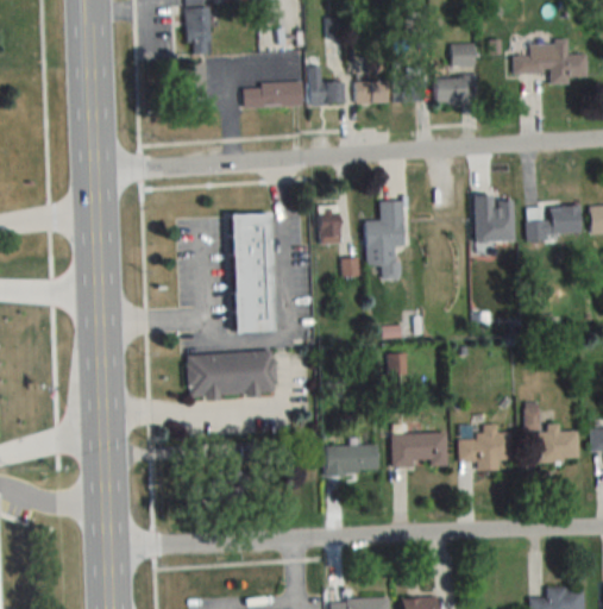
[(186,7),(186,54),(212,54),(212,7),(186,7)]
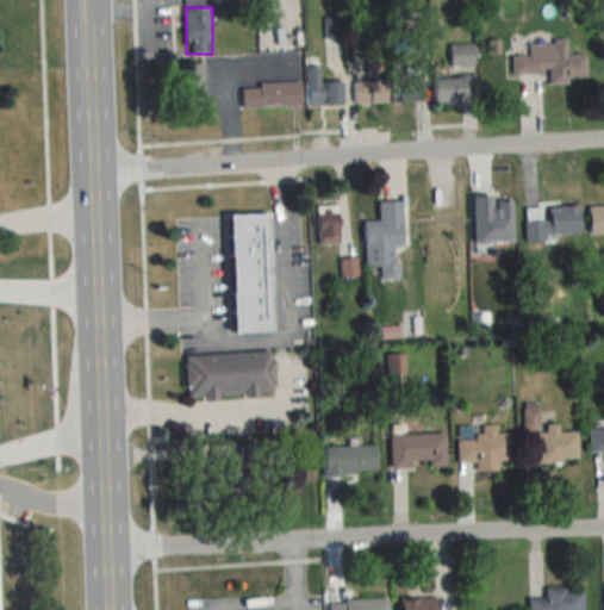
[(552,74),(553,82),(589,81),(589,54),(570,55),(570,42),(530,42),(530,55),(514,55),(515,74),(552,74)]
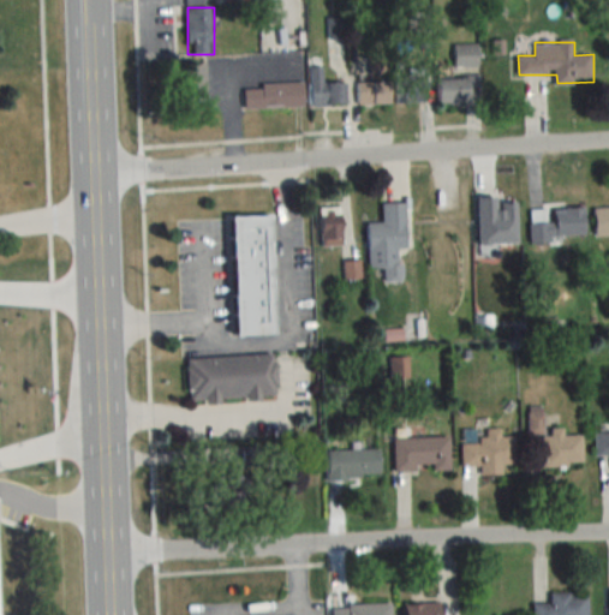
[(455,69),(482,69),(482,45),(455,45),(455,69)]
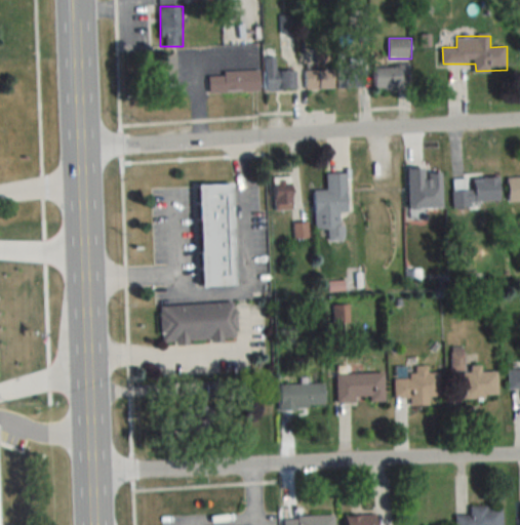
[(155,83),(177,84),(177,54),(155,53),(155,83)]
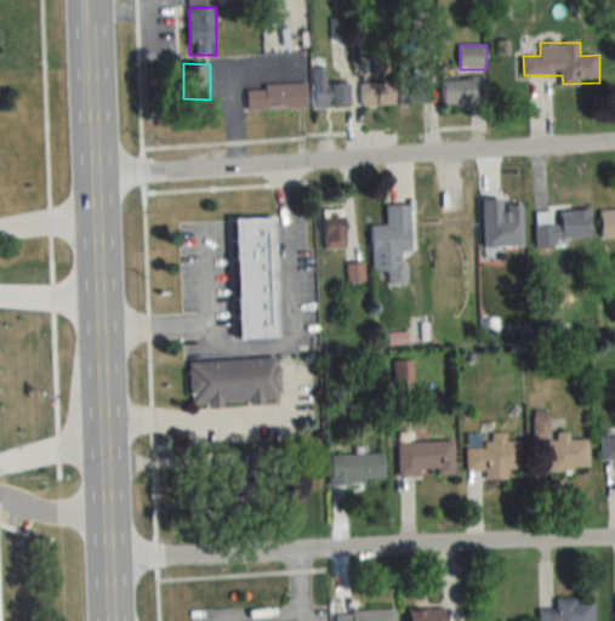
[(315,68),(315,107),(352,107),(352,84),(329,84),(329,68),(315,68)]
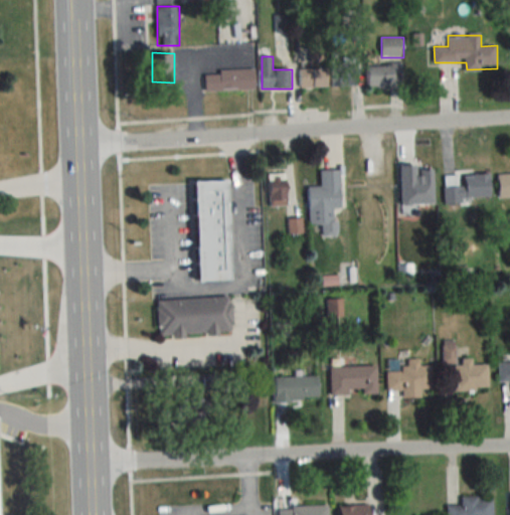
[(331,86),(358,86),(358,62),(331,62),(331,86)]
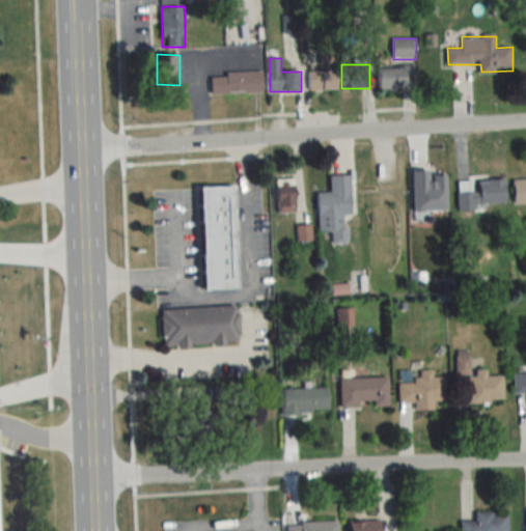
[(409,88),(409,67),(378,67),(378,88),(409,88)]
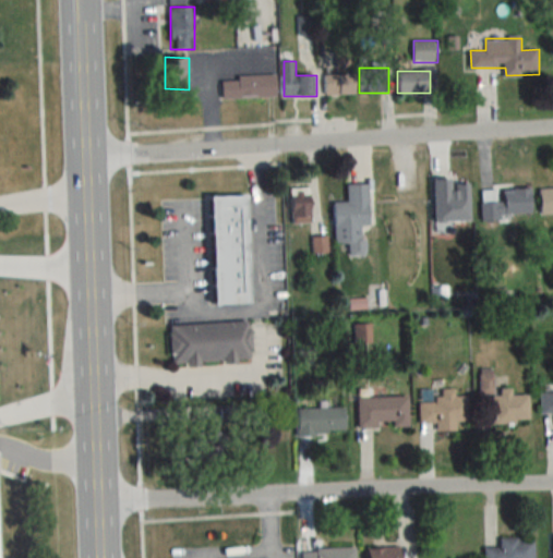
[(326,94),(356,94),(356,74),(326,74),(326,94)]
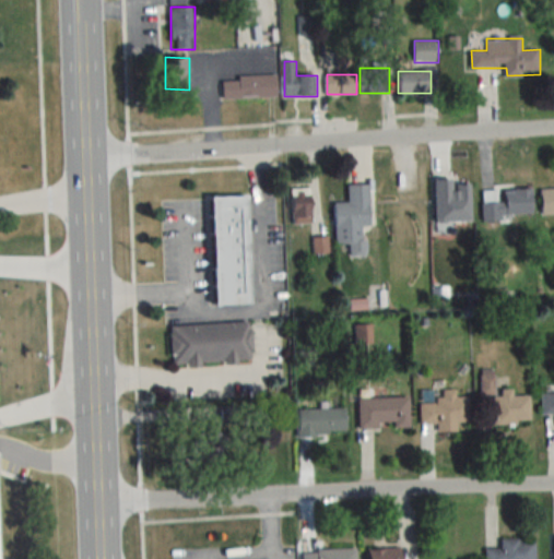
[(279,96),(278,75),(223,78),(224,99),(279,96)]
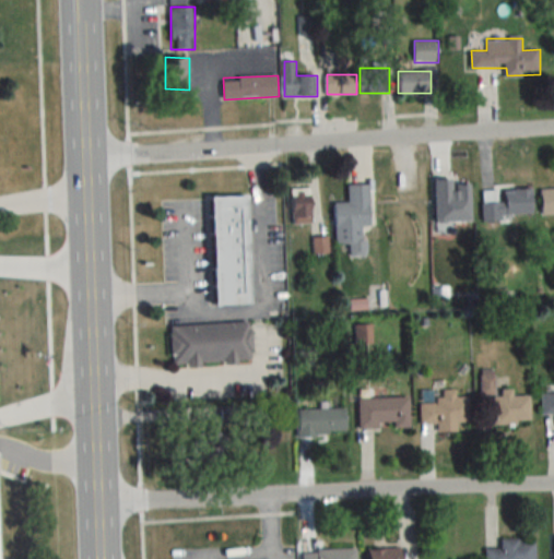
[(334,203),(336,244),(351,244),(351,256),(367,254),(366,226),(372,226),(370,183),(349,185),(349,202),(334,203)]
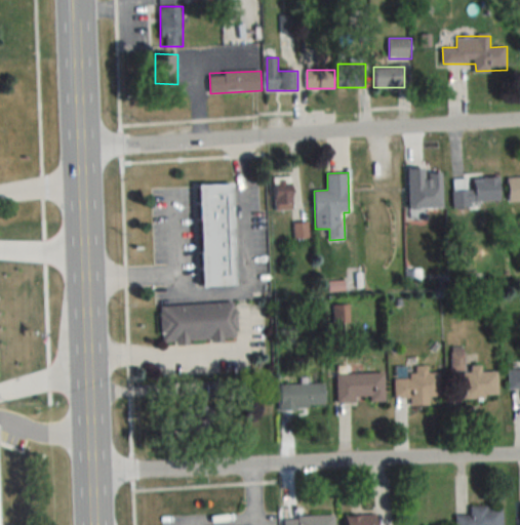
[(519,176),(509,177),(509,201),(519,200),(519,176)]
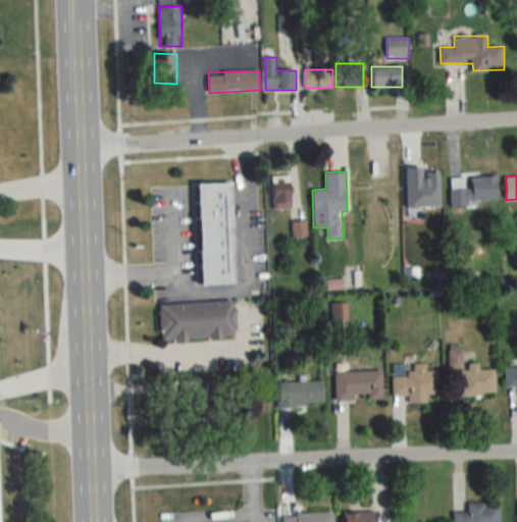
[(498,176),(451,177),(451,205),(498,205),(498,176)]
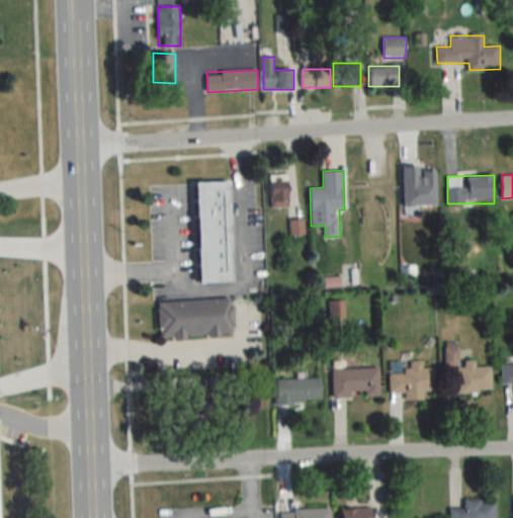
[(271,182),(271,207),(288,207),(288,176),(279,176),(279,182),(271,182)]
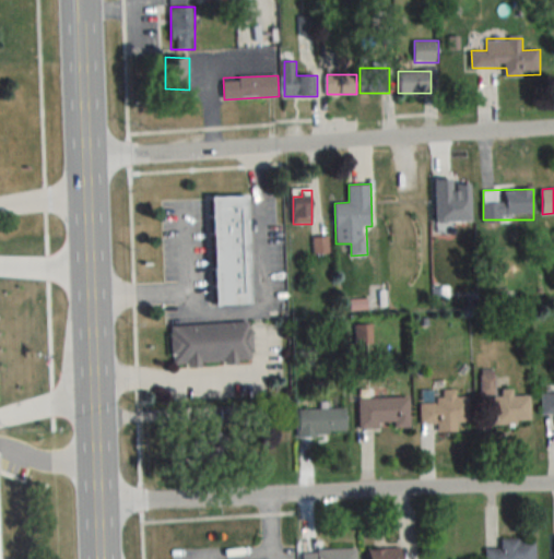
[(255,304),(251,197),(210,198),(213,305),(255,304)]
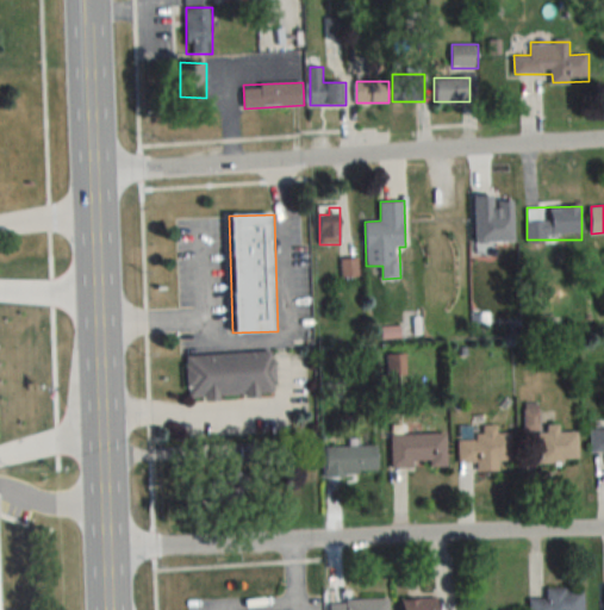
[(186,354),(187,399),(274,396),(273,352),(186,354)]
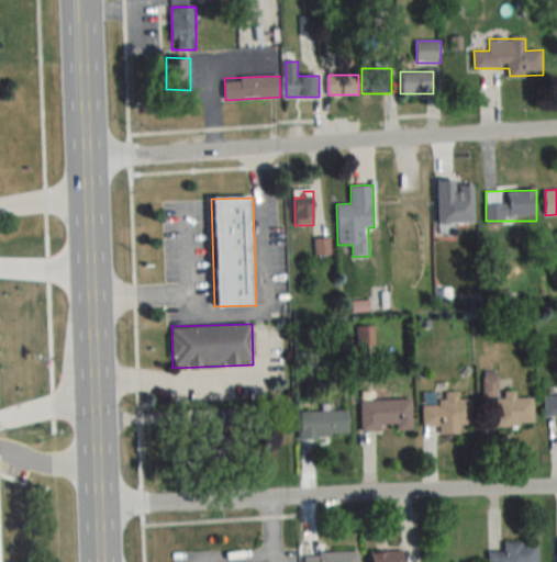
[(534,424),(533,397),(516,398),(516,392),(499,393),(498,372),(486,373),(487,384),(493,383),(497,426),(534,424)]
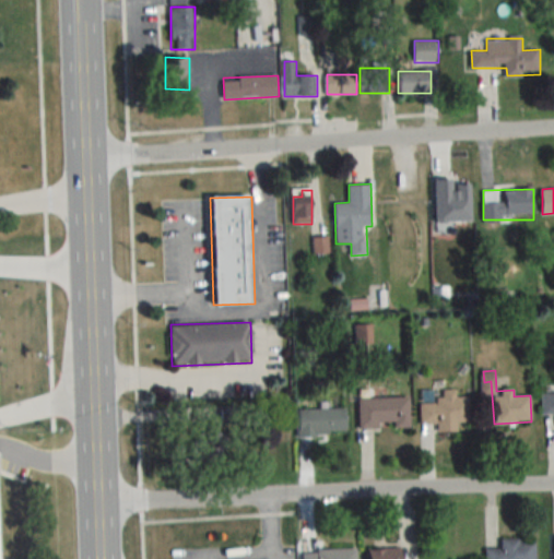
[(422,402),(422,424),(439,424),(439,432),(458,432),(458,423),(472,423),(472,396),(457,396),(457,389),(439,390),(439,402),(422,402)]
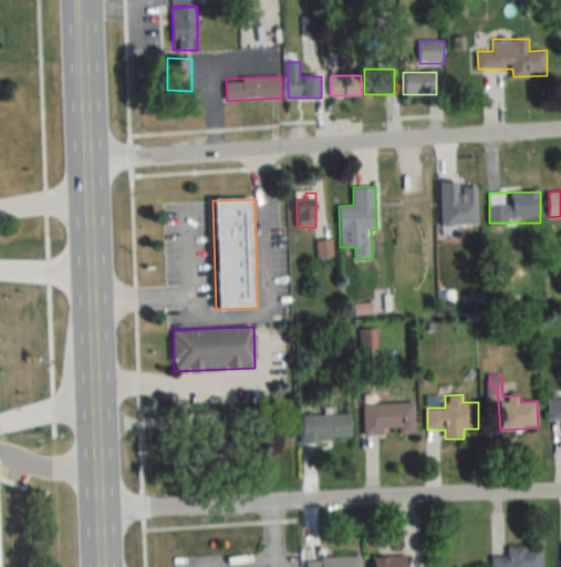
[(416,403),(364,404),(364,436),(416,435),(416,403)]
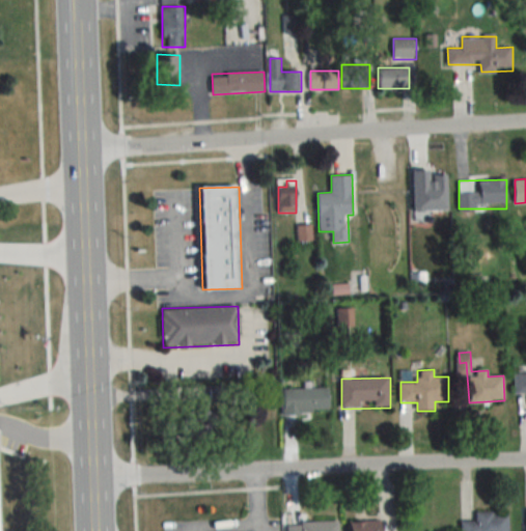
[(330,388),(283,389),(284,414),(331,413),(330,388)]
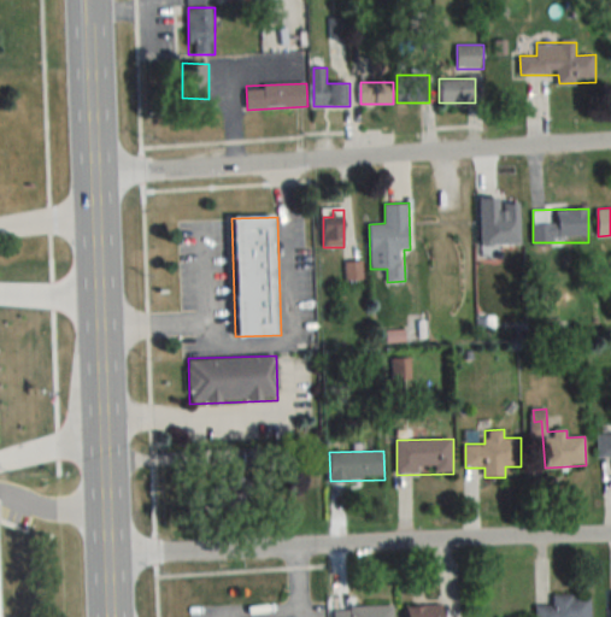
[(592,616),(592,595),(553,597),(554,605),(539,606),(538,616),(592,616)]
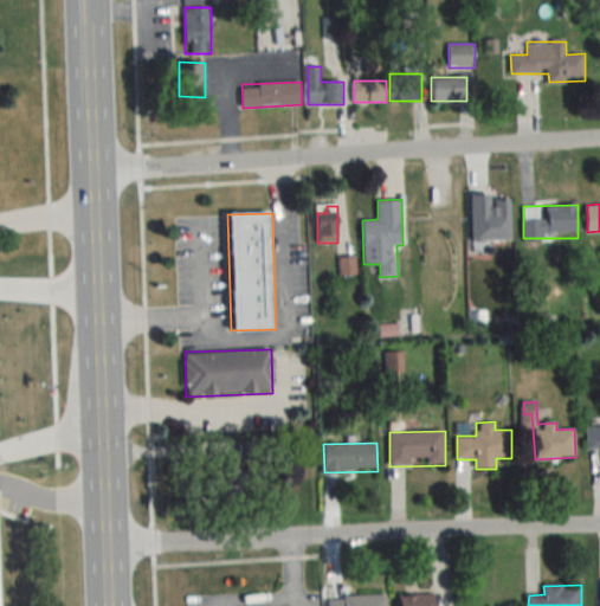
[(329,605),(387,605),(387,595),(329,597),(329,605)]
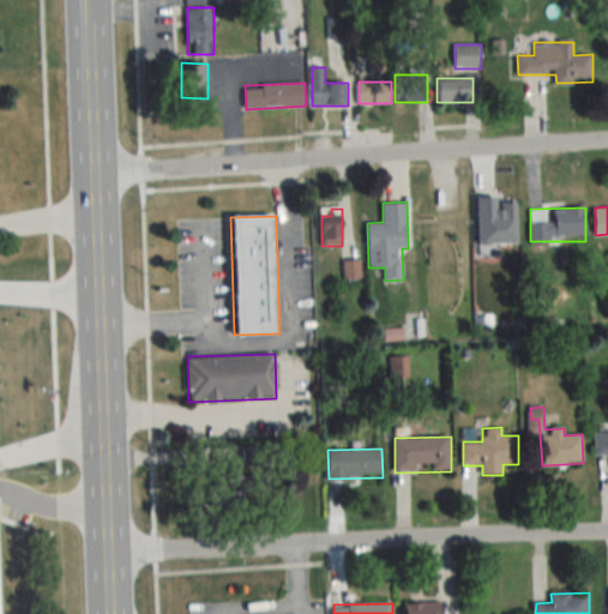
[(440,613),(440,603),(404,603),(404,613),(440,613)]
